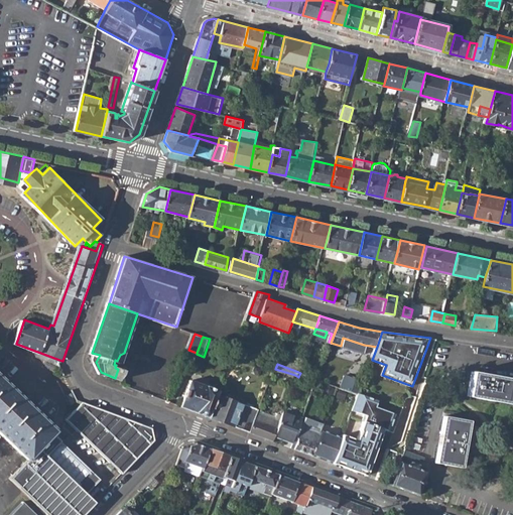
[(125,369),(116,365),(115,368),(118,369),(115,378),(119,379),(123,374),(125,369)]
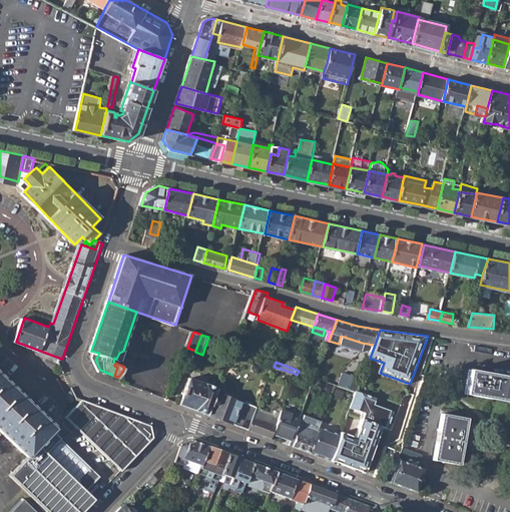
[(466,393),(509,400),(509,376),(489,373),(490,366),(486,365),(483,364),(482,371),(471,369),(466,393)]
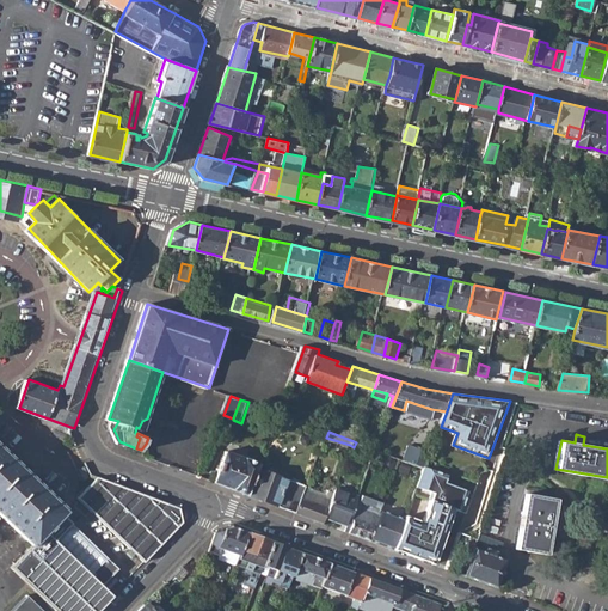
[(358,435),(356,443),(367,446),(369,440),(358,435)]
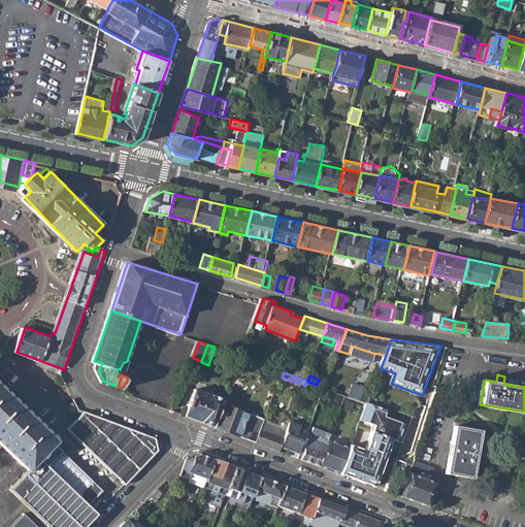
[(52,526),(85,526),(98,514),(90,504),(103,490),(56,443),(59,440),(52,434),(0,384),(0,440),(30,469),(11,489),(52,526)]
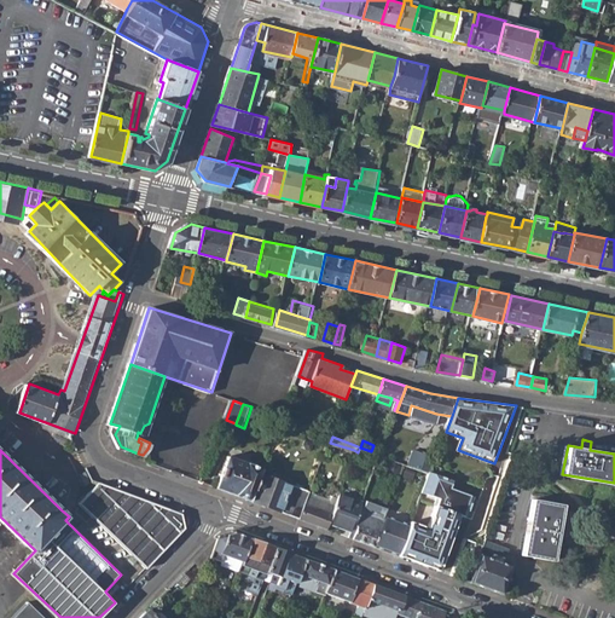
[(220,487),(253,500),(262,473),(265,468),(231,455),(220,487)]
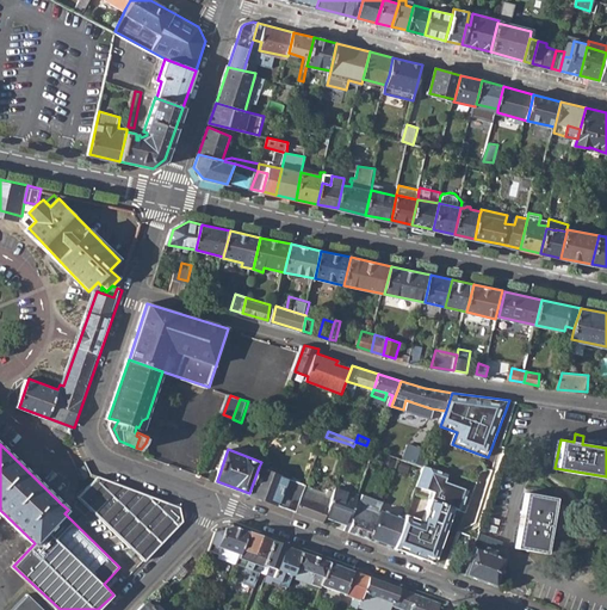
[(408,461),(425,467),(426,466),(428,460),(410,453),(408,461)]
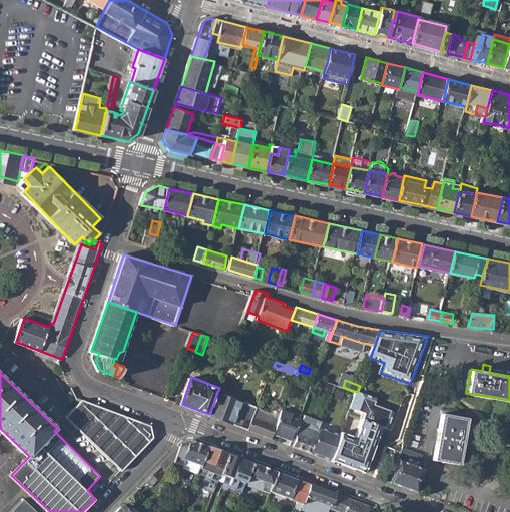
[(377,398),(358,391),(357,392),(349,414),(364,419),(357,437),(343,432),(342,434),(332,460),(366,472),(383,426),(388,429),(394,411),(375,404),(377,398)]
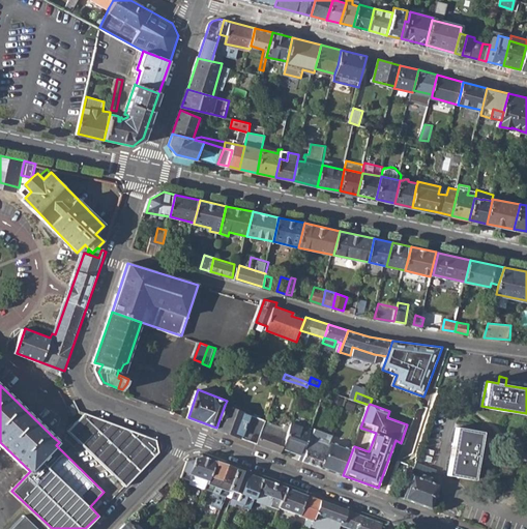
[(216,428),(259,443),(266,423),(268,420),(225,405),(216,428)]
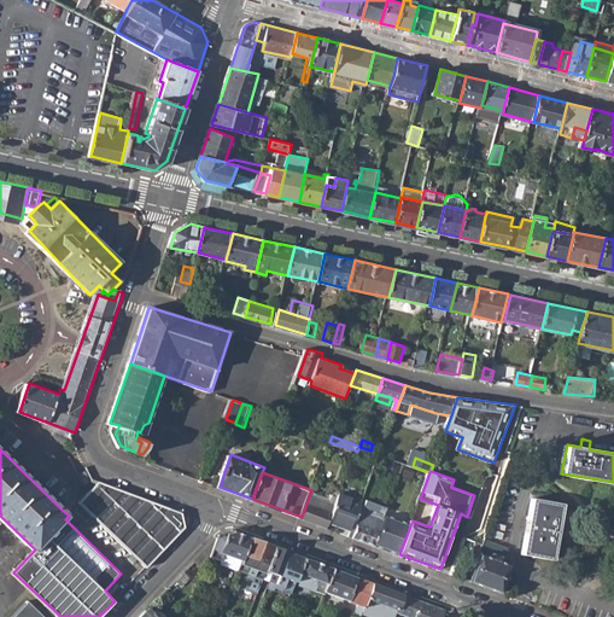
[(82,502),(136,556),(148,566),(187,527),(185,511),(101,481),(82,502)]
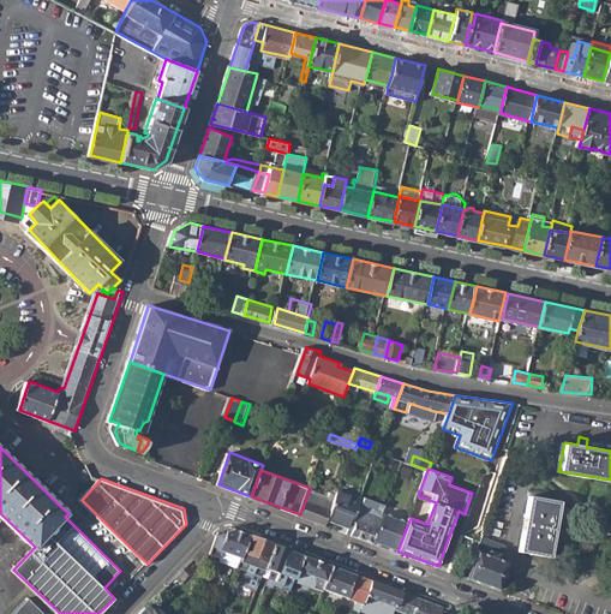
[(331,518),(352,525),(360,502),(363,496),(342,488),(337,502),(331,518)]
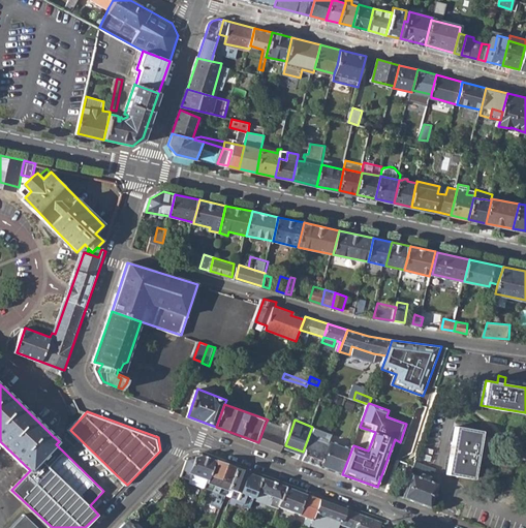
[(282,452),(285,445),(290,432),(266,423),(258,442),(282,452)]
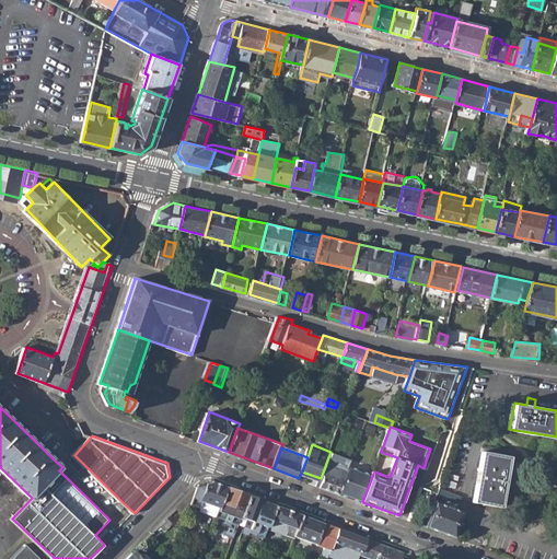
[(474,501),(501,507),(510,456),(483,451),(476,487),(474,501)]
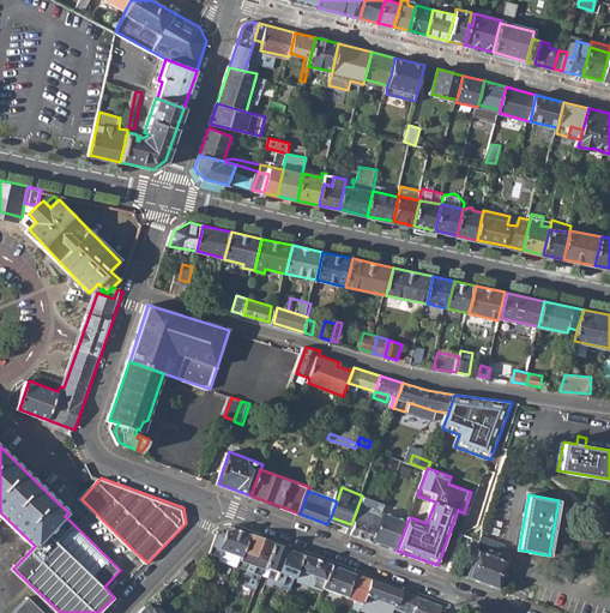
[(349,533),(373,541),(384,510),(386,505),(362,496),(360,502),(351,524),(349,533)]
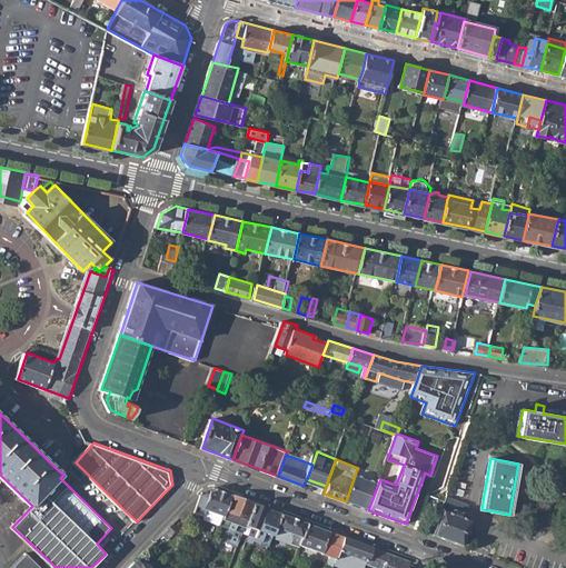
[(346,501),(368,510),(379,481),(356,472),(346,501)]
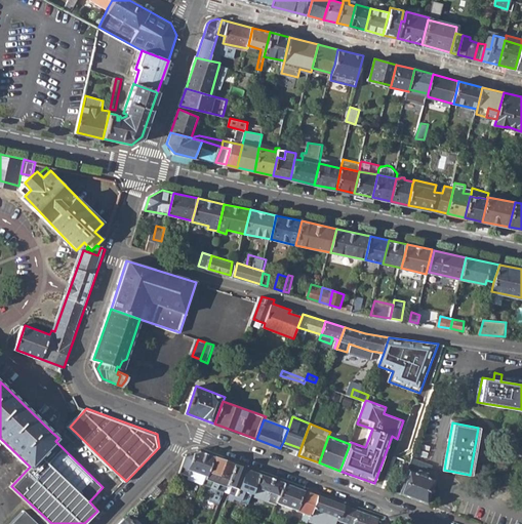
[(178,476),(190,480),(194,472),(207,477),(214,456),(201,451),(187,454),(178,476)]
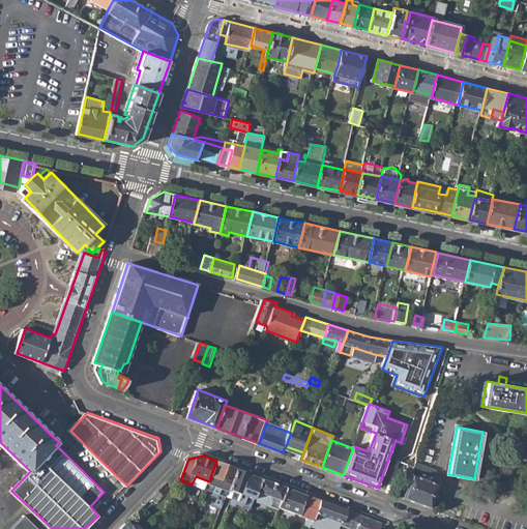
[(223,508),(230,489),(237,468),(216,461),(209,481),(207,489),(218,493),(213,505),(223,508)]
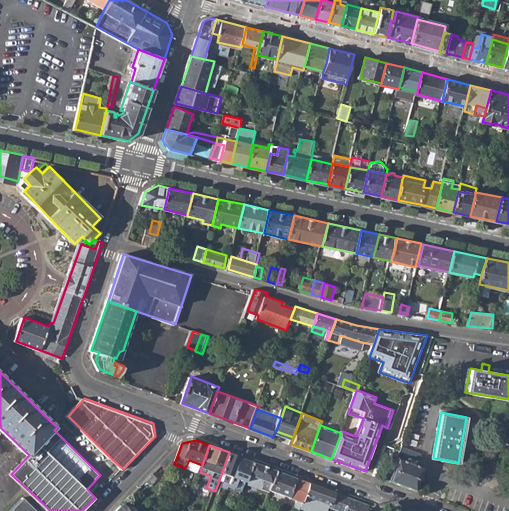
[(229,482),(231,483),(240,456),(229,452),(222,472),(228,475),(225,482),(226,484),(228,485),(229,482)]
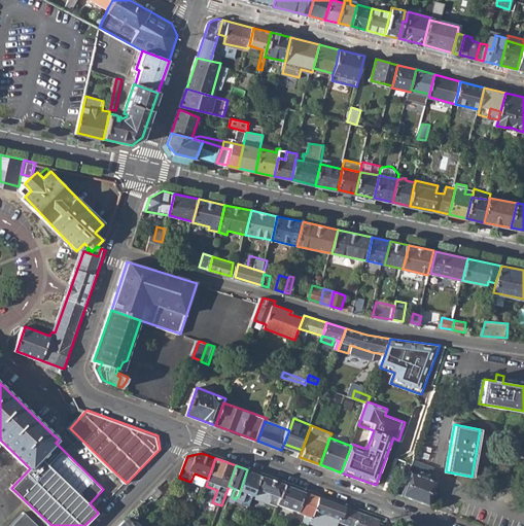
[(248,494),(254,496),(257,487),(263,476),(247,469),(238,497),(246,500),(248,494)]
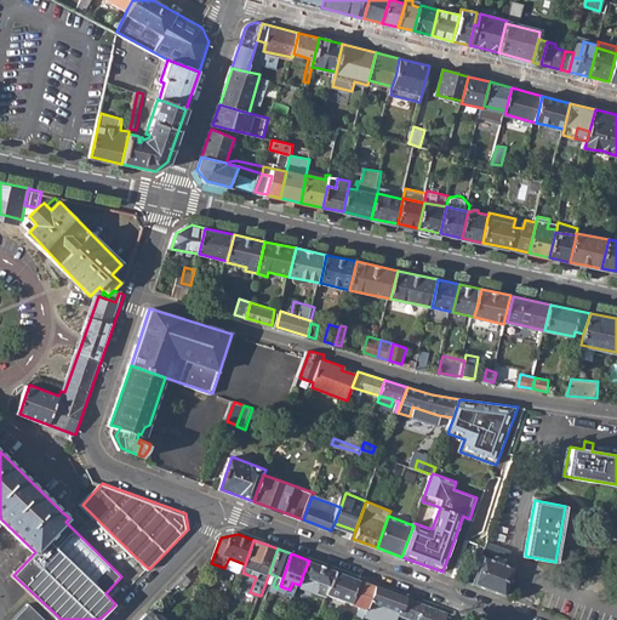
[(473,582),(504,595),(514,567),(502,563),(503,558),(493,555),(491,558),(481,555),(473,582)]
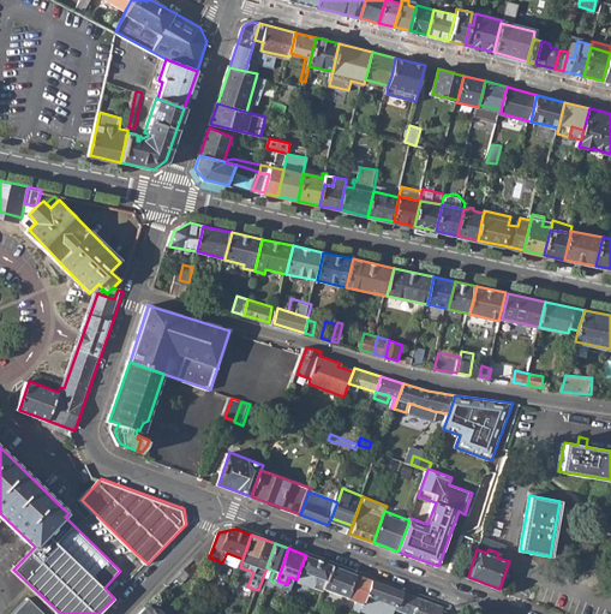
[(239,568),(240,567),(243,559),(227,553),(222,562),(239,568)]
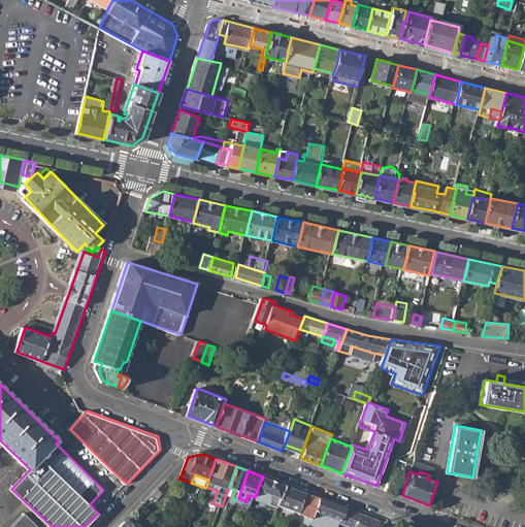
[(279,506),(280,505),(287,485),(263,476),(258,488),(271,493),(268,502),(279,506)]
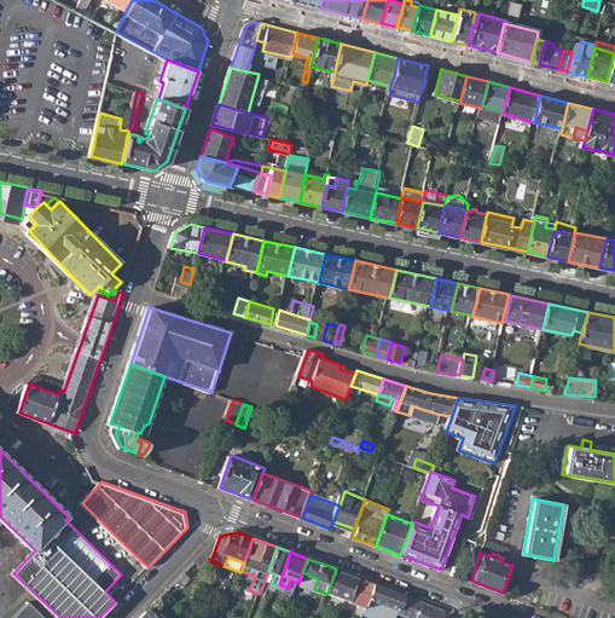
[(328,593),(367,607),(370,598),(376,584),(336,569),(328,593)]
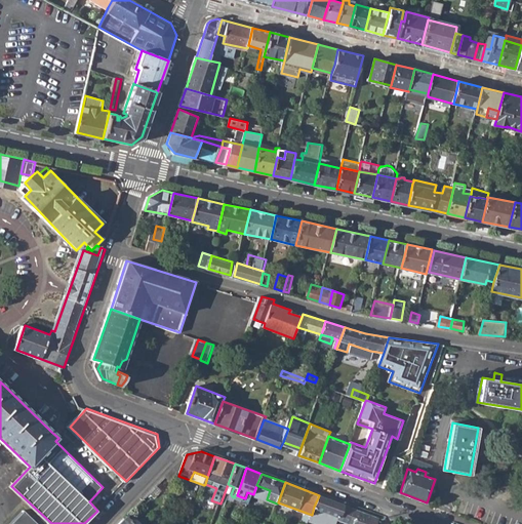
[(253,494),(267,499),(270,490),(256,485),(253,494)]
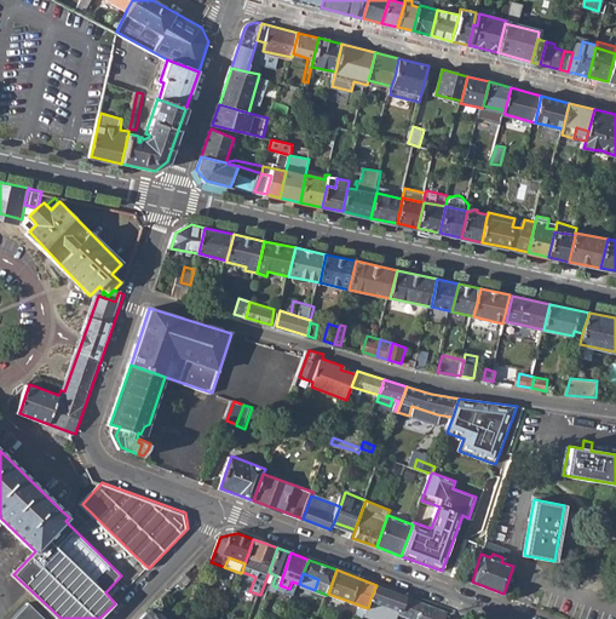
[(408,596),(376,585),(370,599),(396,608),(402,611),(408,596)]
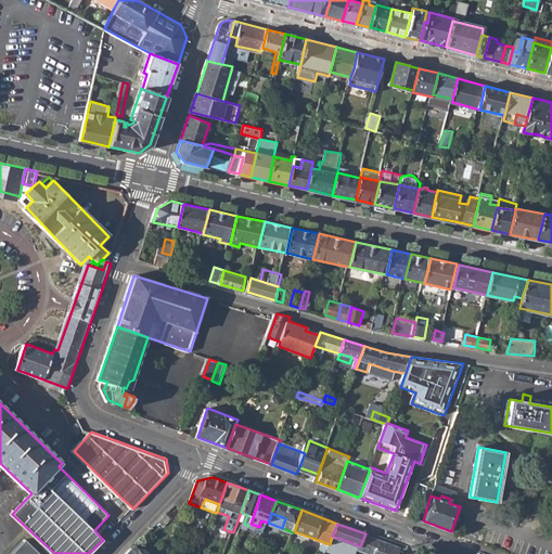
[(398,553),(400,548),(366,533),(360,546),(359,550),(371,553),(398,553)]
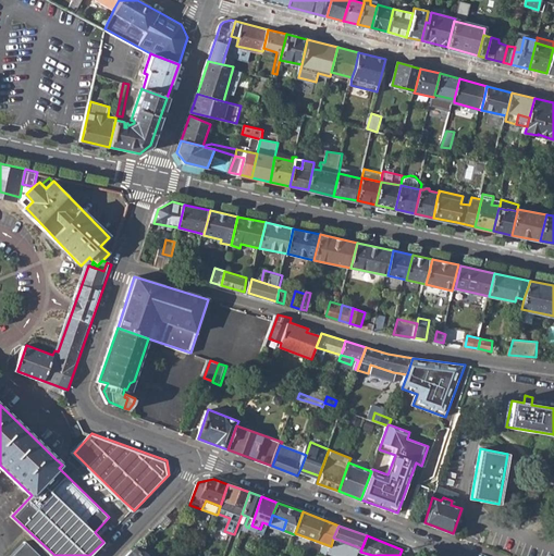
[(344,548),(354,553),(356,546),(333,538),(331,546),(330,548),(343,553),(344,548)]
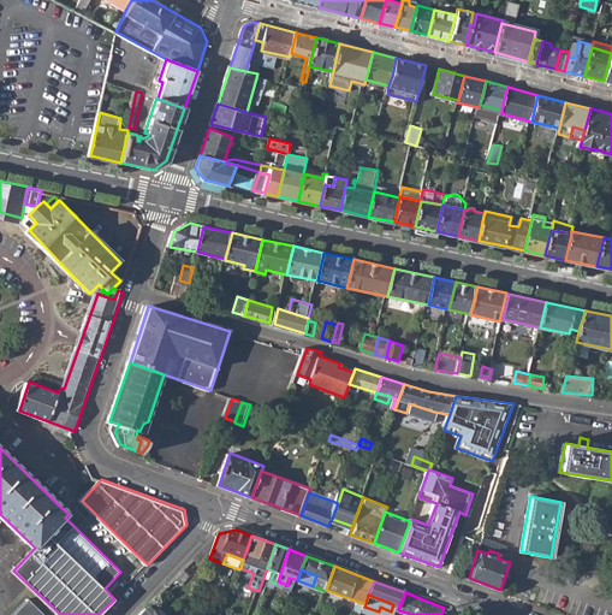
[(47,614),(30,598),(13,614),(47,614)]
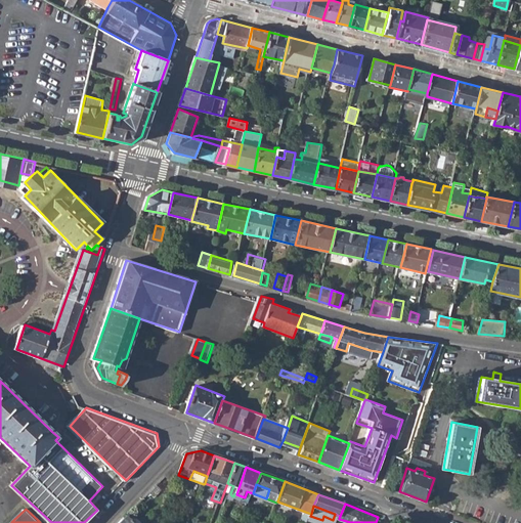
[(307,522),(310,516),(304,513),(301,520),(307,522)]
